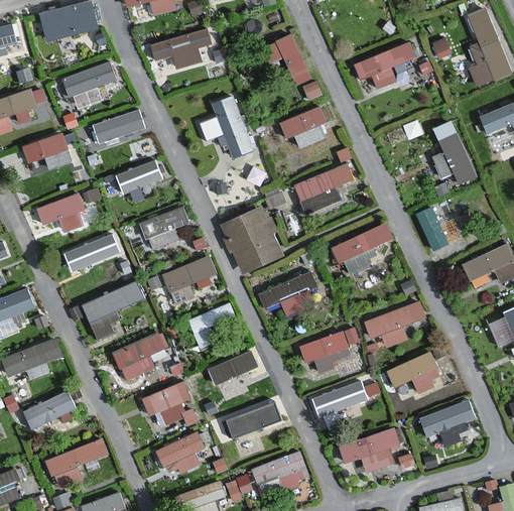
[(45,41),(98,29),(91,0),(38,12),(45,41)]
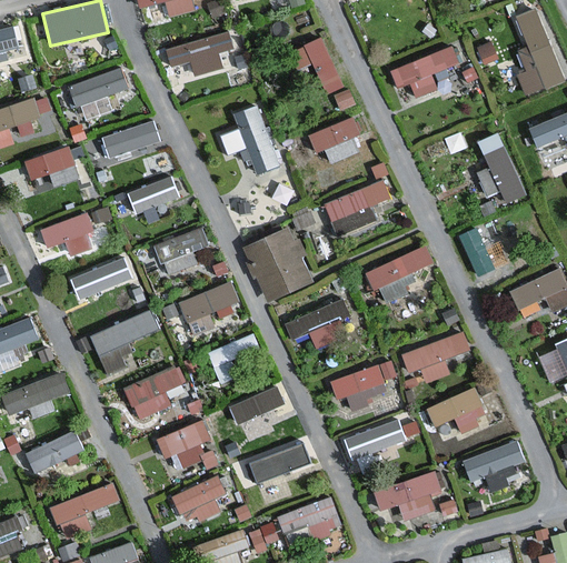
[(165,1),(168,18),(194,13),(190,0),(135,0),(136,6),(165,1)]
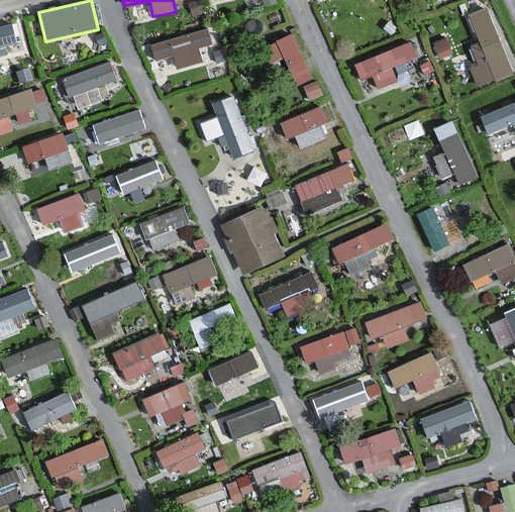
[(477,44),(465,49),(480,87),(513,74),(486,7),(466,16),(477,44)]
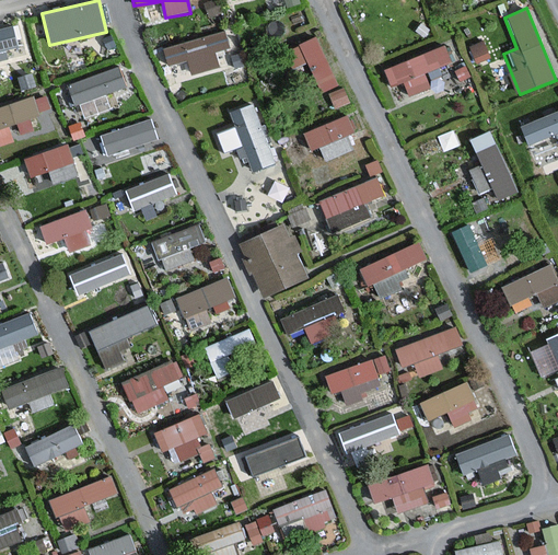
[(0,50),(16,46),(11,24),(0,27),(0,50)]
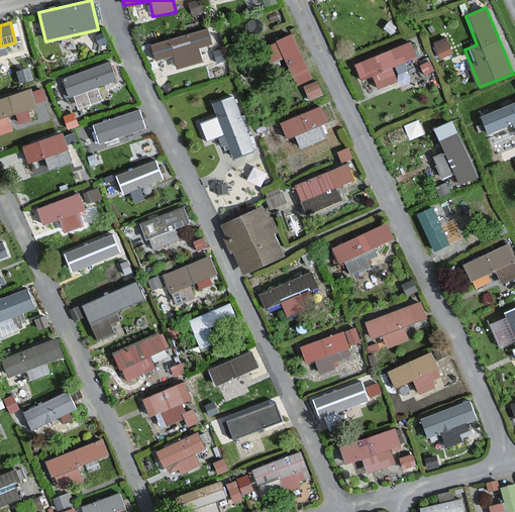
[(198,46),(212,44),(209,31),(146,42),(149,61),(174,56),(177,70),(201,66),(198,46)]
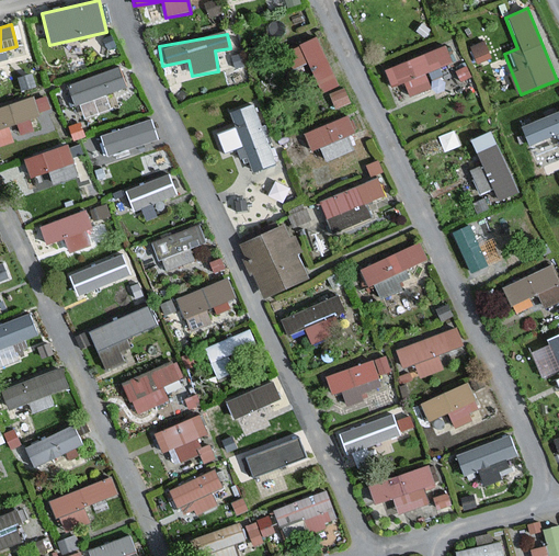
[(317,36),(287,50),(295,67),(307,61),(321,92),(340,83),(317,36)]
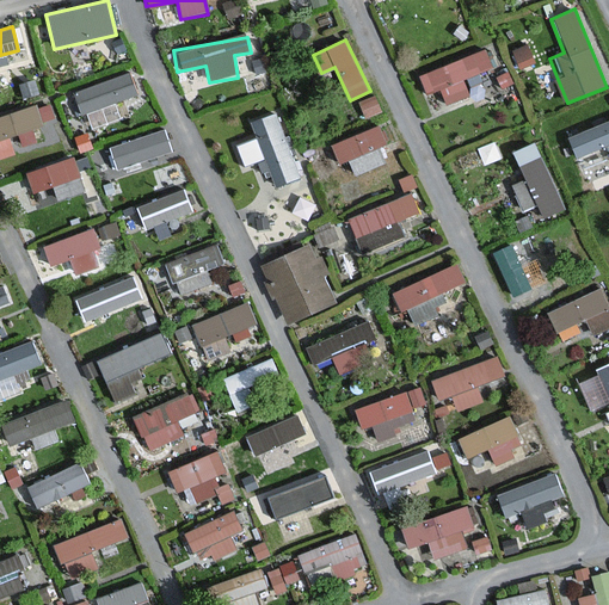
[(418,75),(425,94),(438,90),(444,104),(499,82),(486,49),(418,75)]
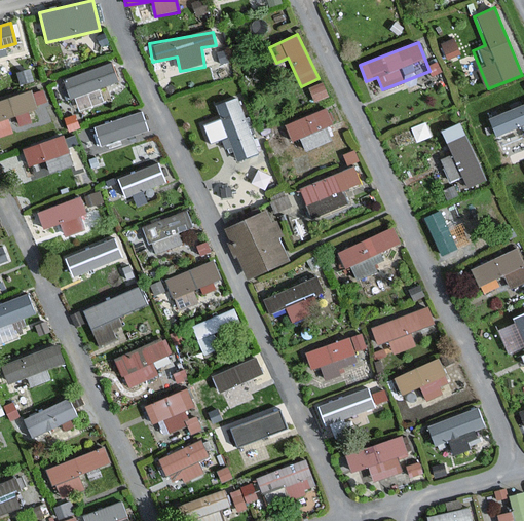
[(175,60),(155,63),(158,80),(178,76),(175,60)]
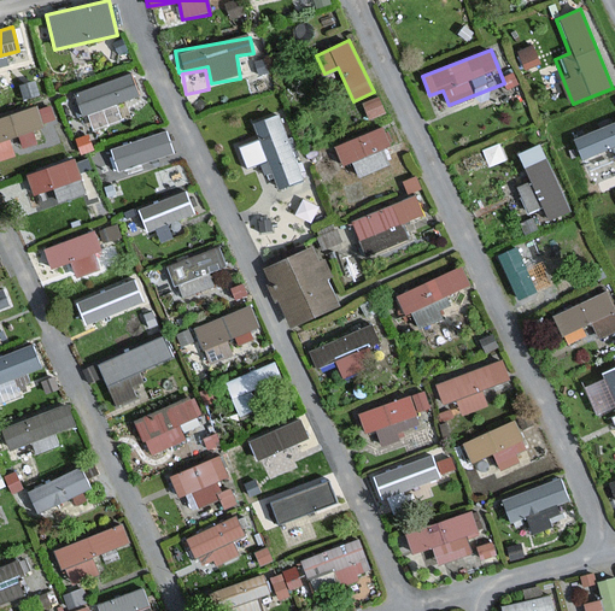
[(130,74),(70,95),(78,117),(139,95),(130,74)]
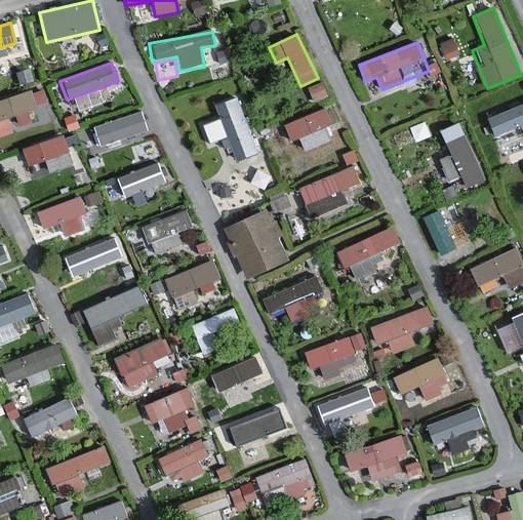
[(0,137),(56,119),(45,85),(0,100),(0,137)]
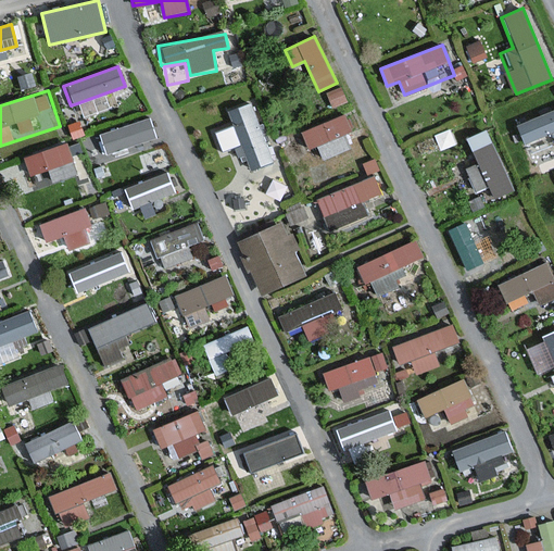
[(79,120),(116,105),(111,92),(74,107),(79,120)]
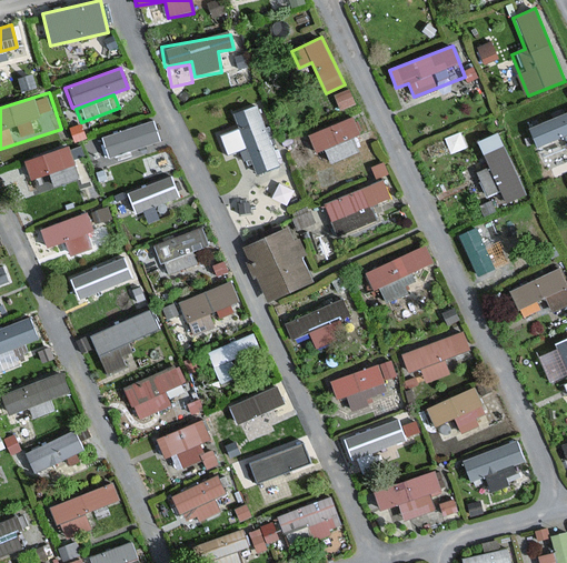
[(232,111),(237,130),(220,134),(225,154),(248,149),(254,172),(279,167),(265,103),(232,111)]
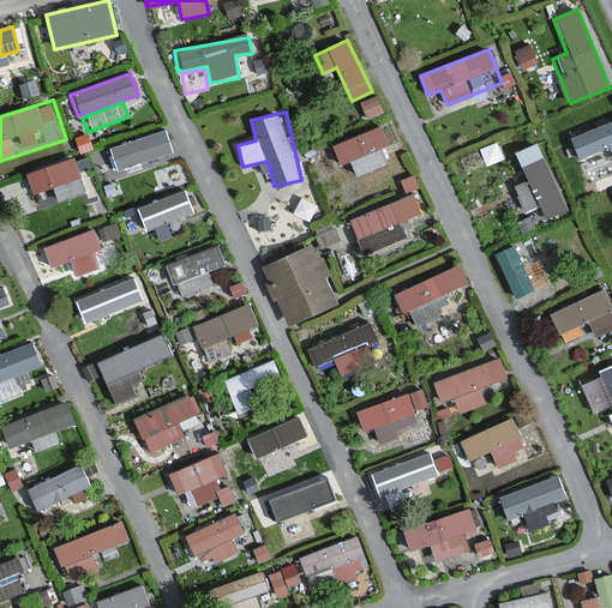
[(611,119),(569,138),(579,162),(611,148),(611,119)]
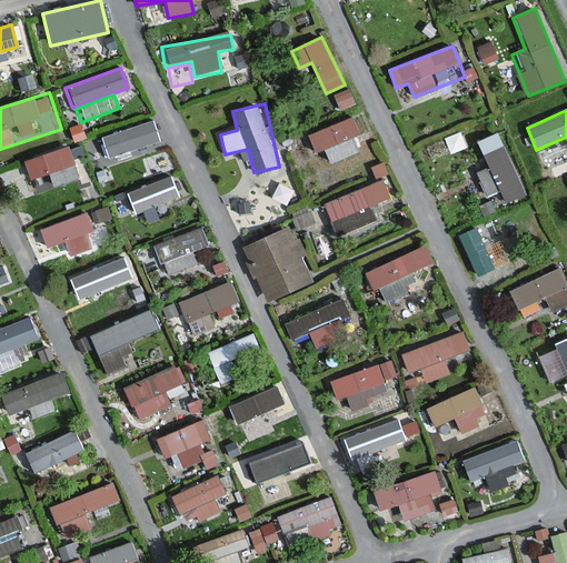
[(312,133),(326,166),(364,150),(350,118),(312,133)]
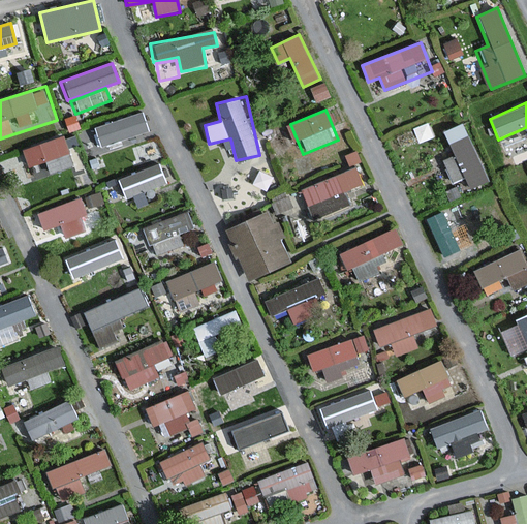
[(143,111),(95,127),(102,148),(150,131),(143,111)]
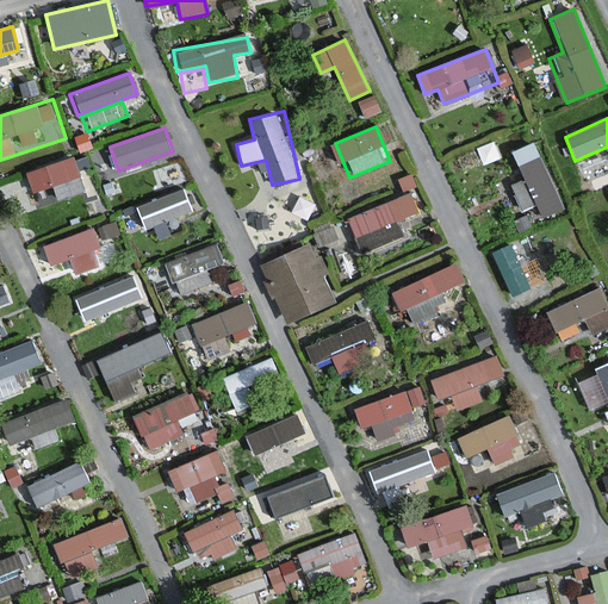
[(541,218),(562,211),(537,142),(509,151),(520,181),(509,185),(519,212),(538,205),(541,218)]
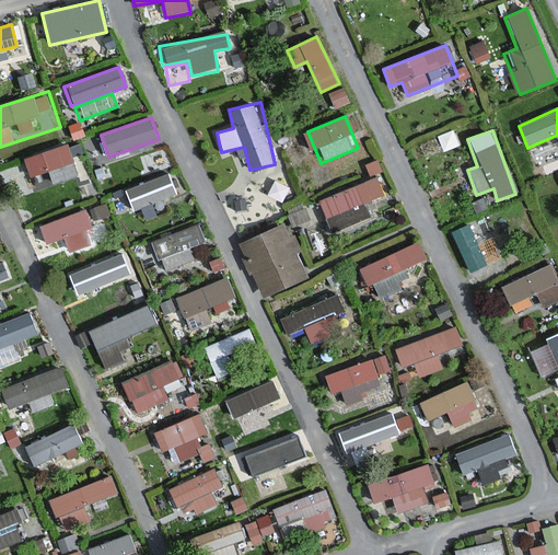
[(72,148),(28,152),(32,185),(76,182),(72,148)]
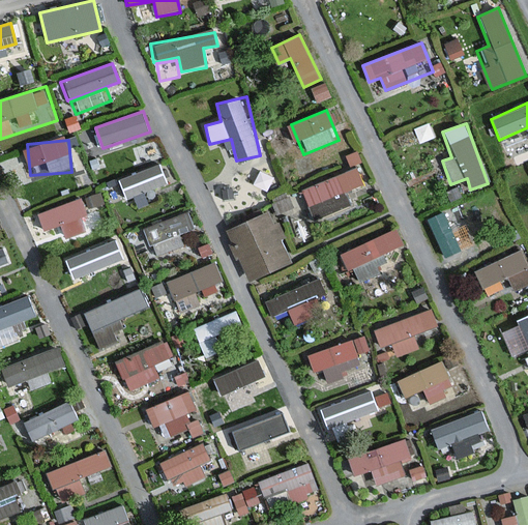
[(160,163),(117,178),(125,201),(169,185),(160,163)]
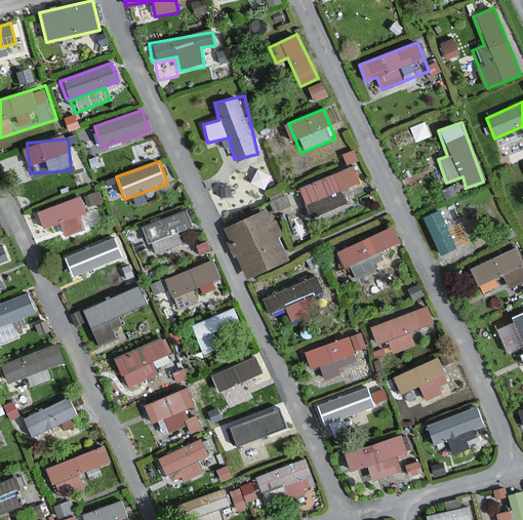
[(343,192),(362,184),(353,164),(298,189),(312,217),(347,202),(343,192)]
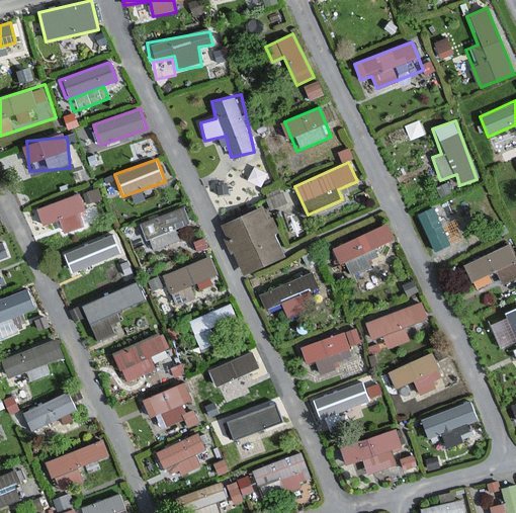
[(45,236),(86,221),(76,194),(34,209),(45,236)]
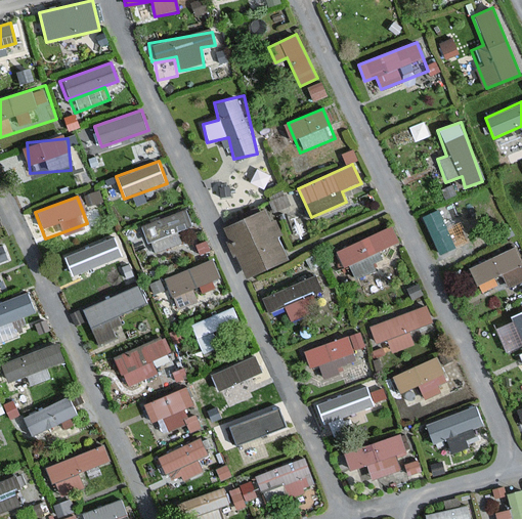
[(185,208),(128,232),(138,256),(182,238),(179,230),(192,225),(185,208)]
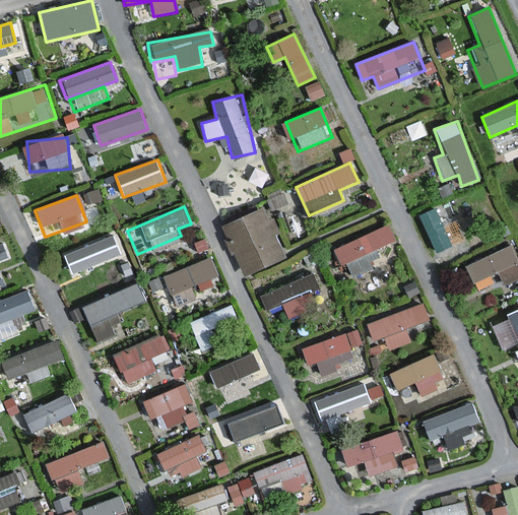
[(241,275),(285,258),(266,206),(221,223),(241,275)]
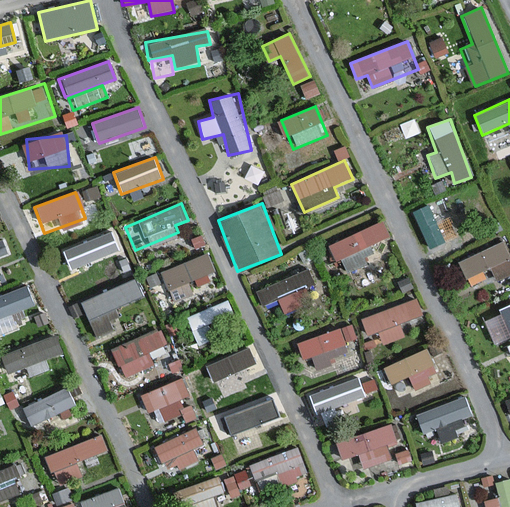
[(429,207),(412,215),(426,248),(444,240),(429,207)]
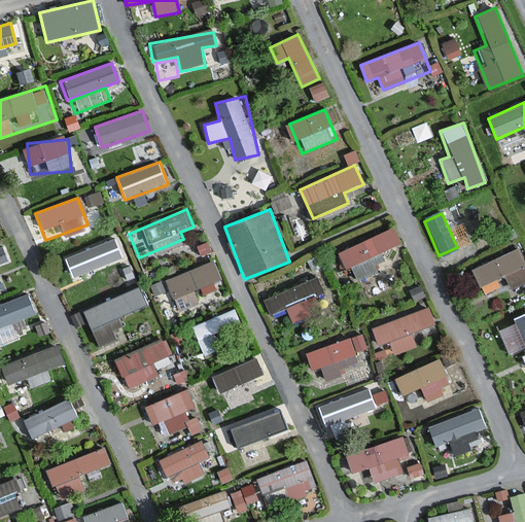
[(353,284),(384,270),(377,255),(400,244),(392,227),(338,252),(353,284)]
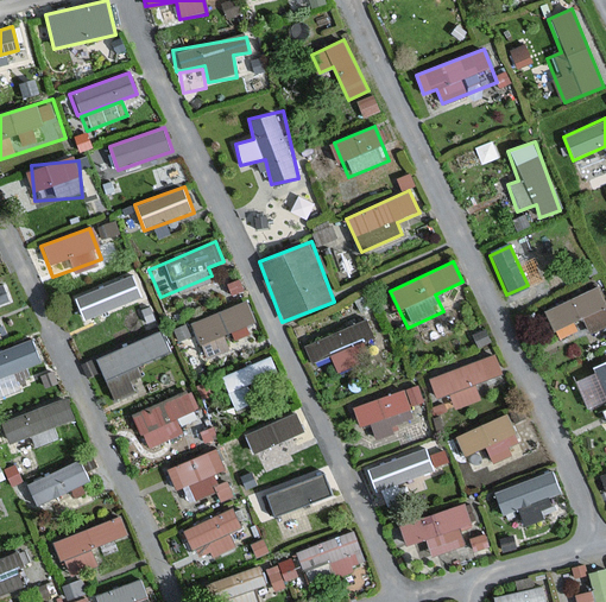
[(83,323),(143,301),(133,274),(73,297),(83,323)]
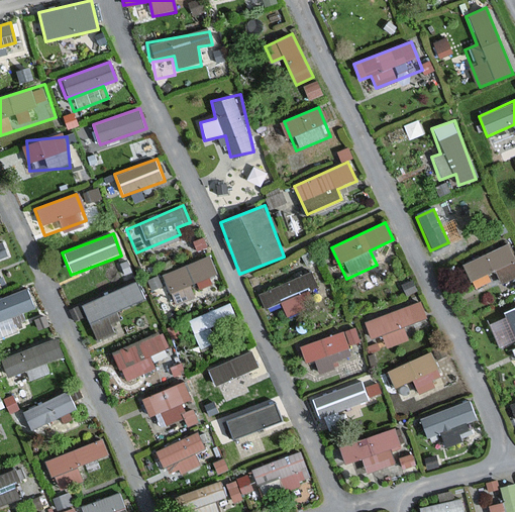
[(0,270),(10,267),(1,242),(0,242),(0,270)]
